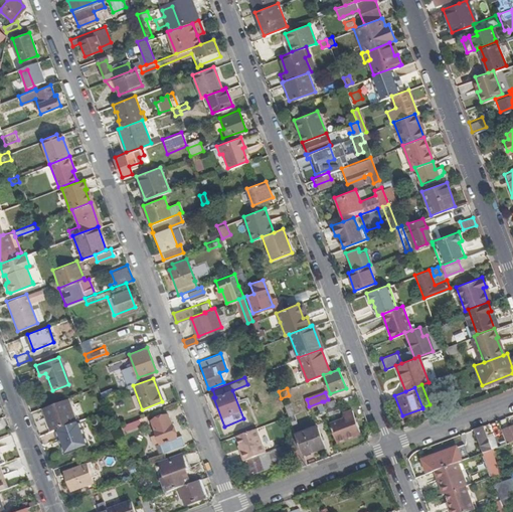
[(54,429),(75,420),(66,396),(41,406),(50,430),(54,429)]
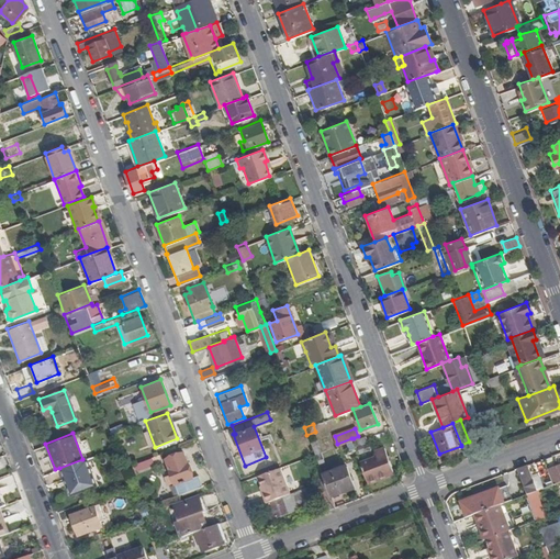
[(358,436),(354,438),(357,448),(365,446),(361,435),(358,436)]
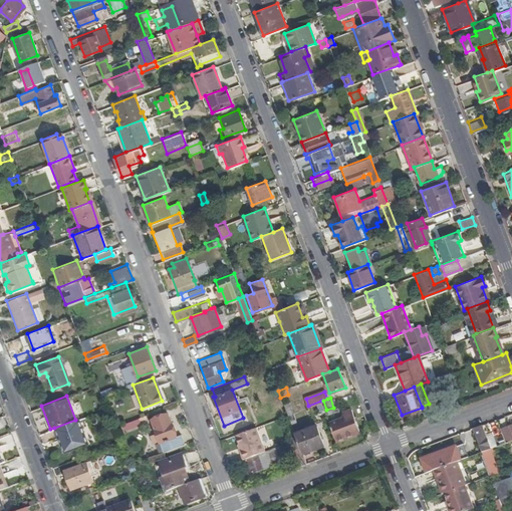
[(343,415),(329,421),(336,440),(360,431),(351,407),(341,411),(343,415)]
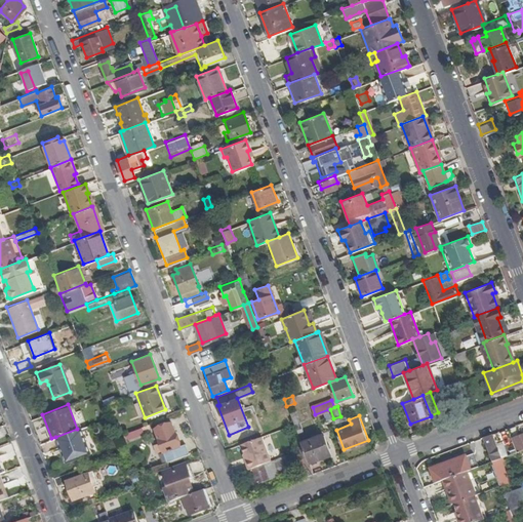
[(157,452),(161,463),(187,453),(184,443),(179,445),(170,420),(153,427),(162,451),(157,452)]
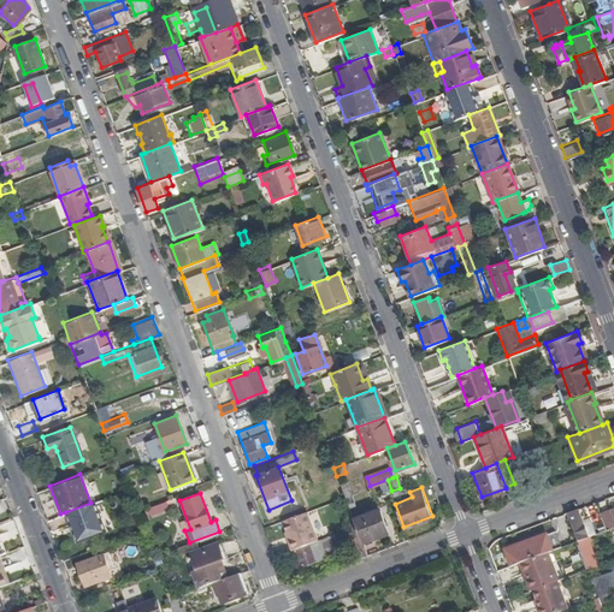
[(344,495),(348,506),(354,503),(350,493),(344,495)]
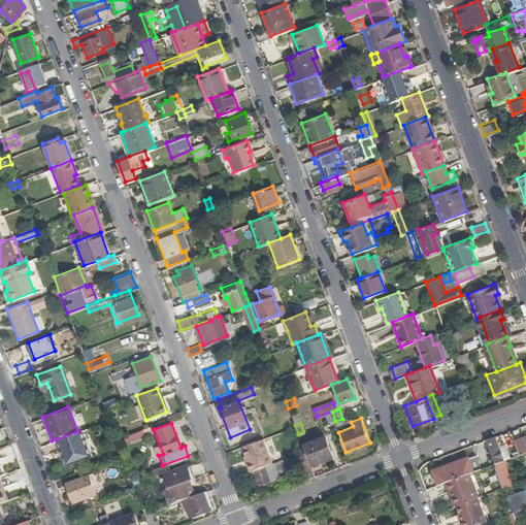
[(56,439),(65,464),(89,455),(80,430),(77,431),(56,439)]
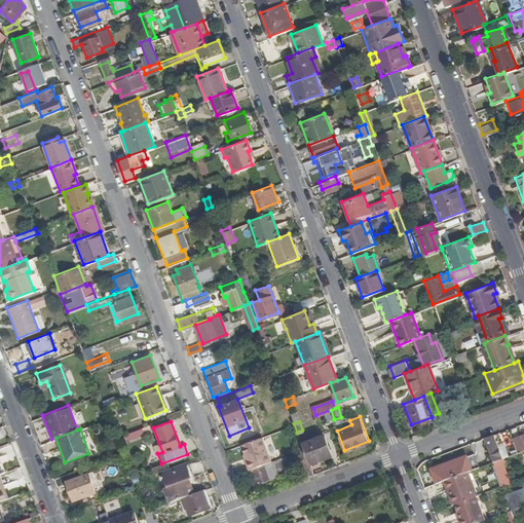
[(323,435),(301,443),(303,448),(308,463),(330,455),(323,435)]
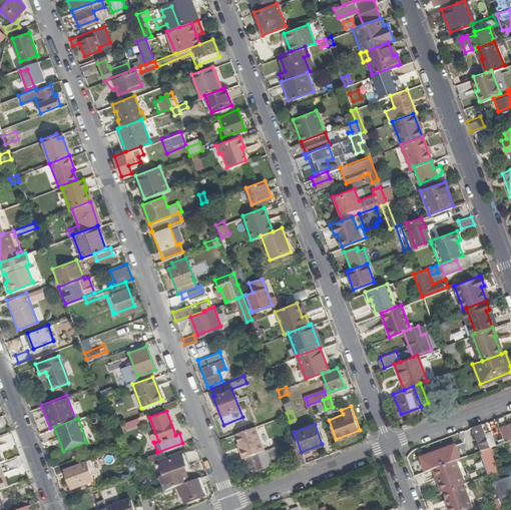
[(482,433),(479,424),(471,427),(479,449),(488,446),(483,432),(482,433)]
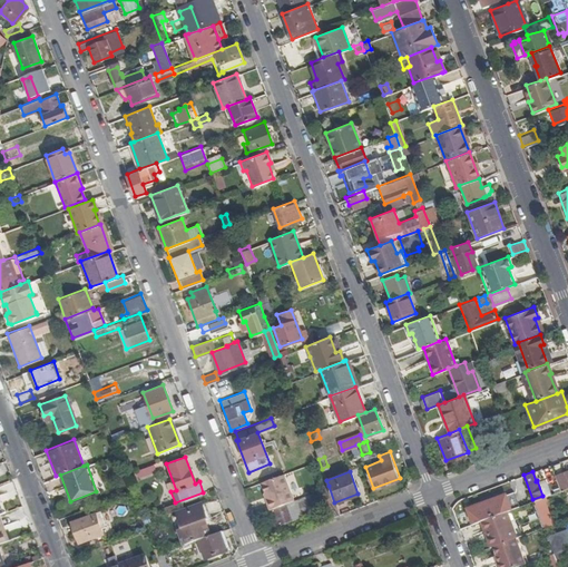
[(264,496),(268,509),(293,499),(283,472),(261,481),(265,496),(264,496)]
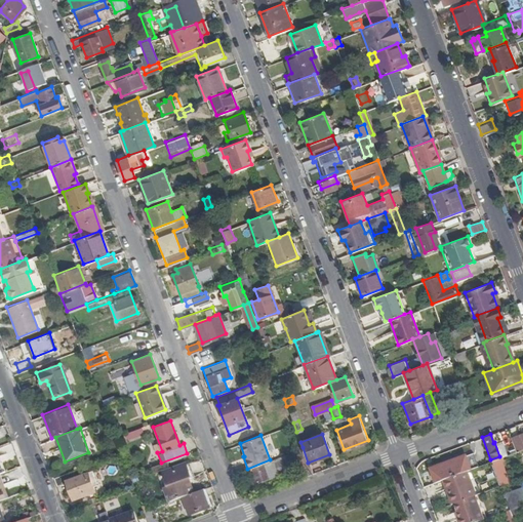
[(123,443),(117,445),(119,451),(121,455),(127,452),(123,443)]
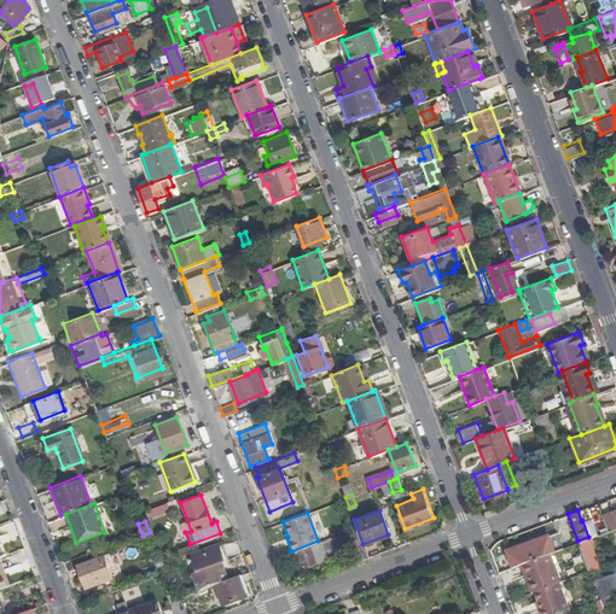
[(367,555),(362,544),(356,526),(342,532),(347,543),(354,541),(360,557),(367,555)]
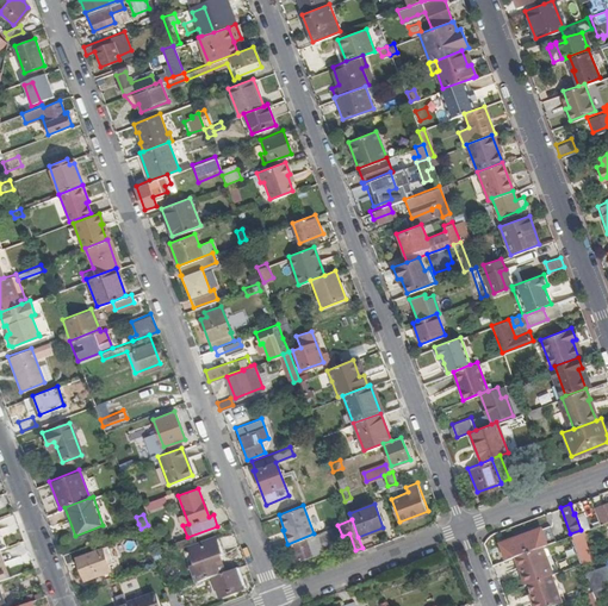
[(497,542),(504,558),(513,555),(516,554),(541,544),(546,543),(540,526),(497,542)]
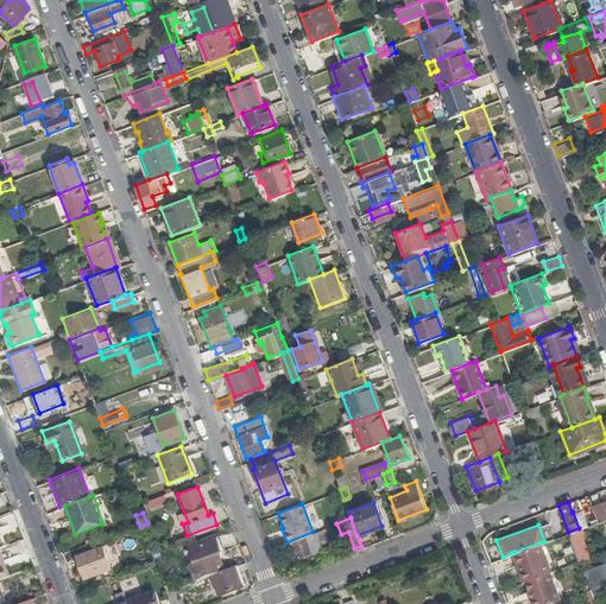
[(329,526),(313,532),(286,542),(282,544),(288,560),(321,548),(319,542),(334,536),(329,526)]
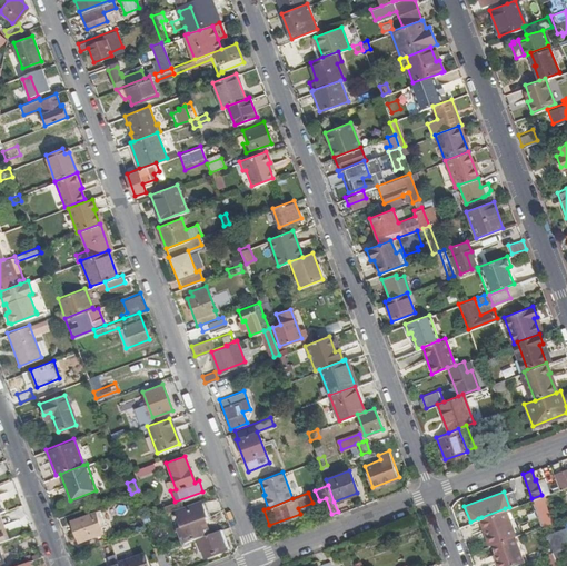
[(541,524),(549,522),(540,499),(544,498),(543,495),(541,495),(531,498),(541,524)]
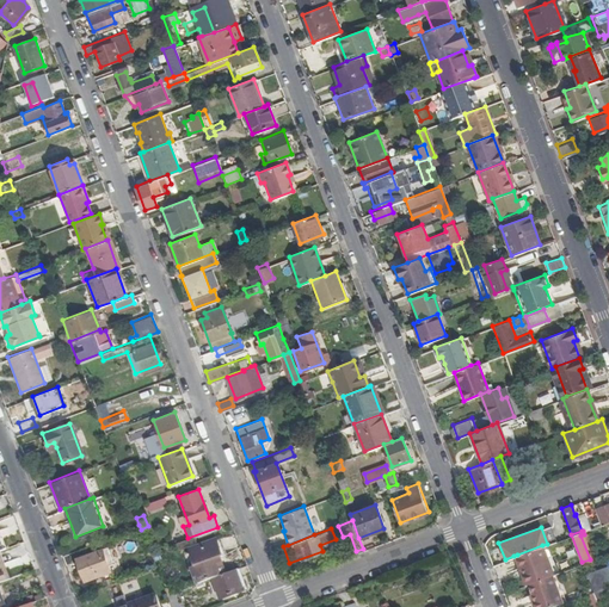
[(189,565),(195,581),(210,576),(223,570),(217,553),(220,552),(214,536),(188,546),(194,564),(189,565)]
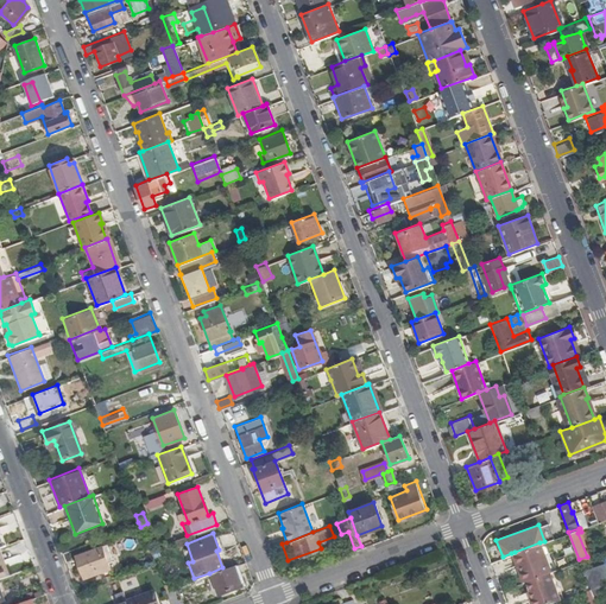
[(522,568),(518,570),(522,582),(549,571),(540,542),(515,552),(522,568)]
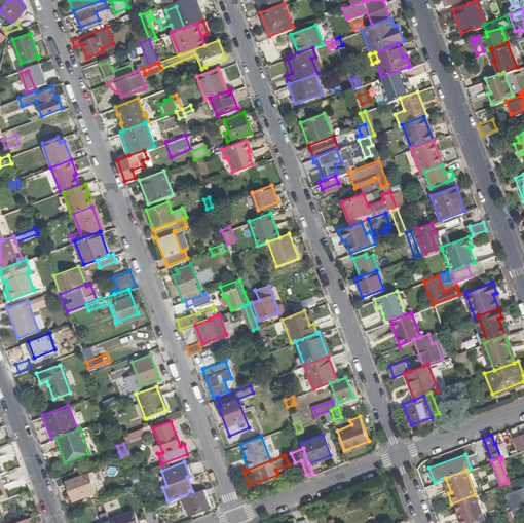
[(0,472),(0,486),(1,490),(3,489),(6,496),(8,495),(0,472)]
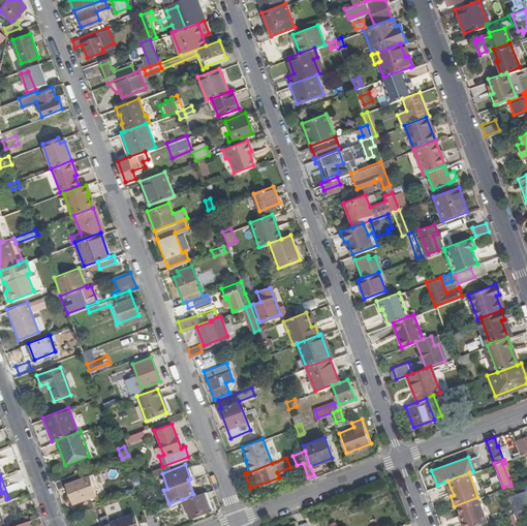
[(87,474),(64,483),(72,503),(94,495),(92,489),(95,488),(91,474),(87,475),(87,474)]
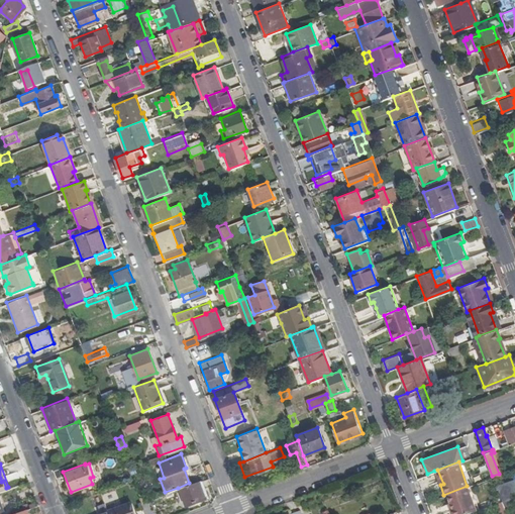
[(434,471),(440,485),(443,484),(437,470),(434,471)]
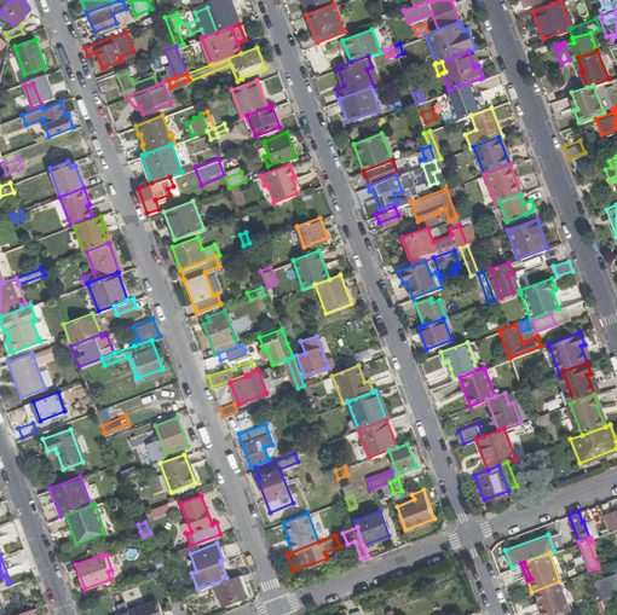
[(589,570),(582,573),(588,586),(594,584),(593,581),(589,570)]
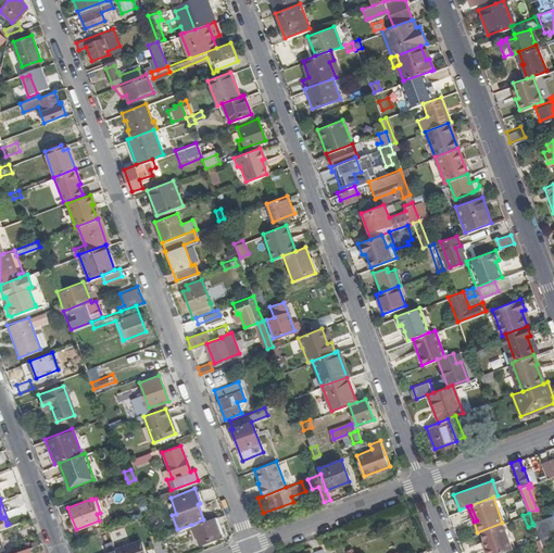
[(553,524),(551,515),(532,523),(533,525),(539,538),(550,535),(553,532),(553,524)]
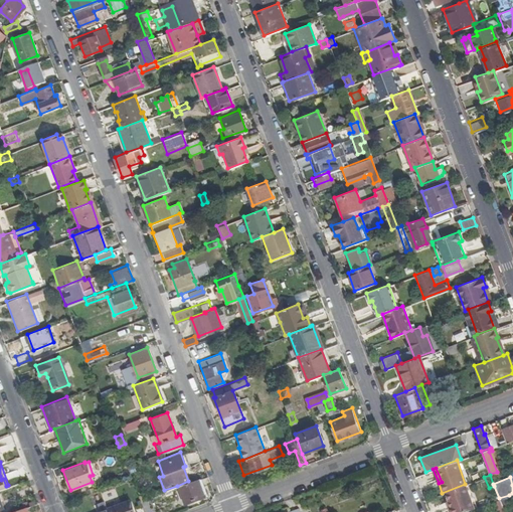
[(188,481),(177,486),(183,503),(203,496),(197,478),(188,481)]
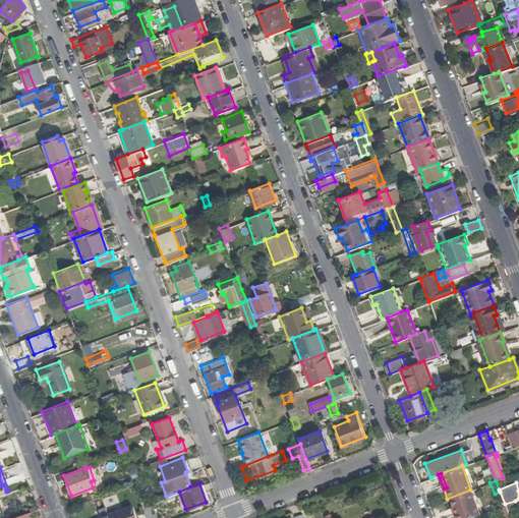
[(93,497),(100,517),(107,514),(100,495),(93,497)]
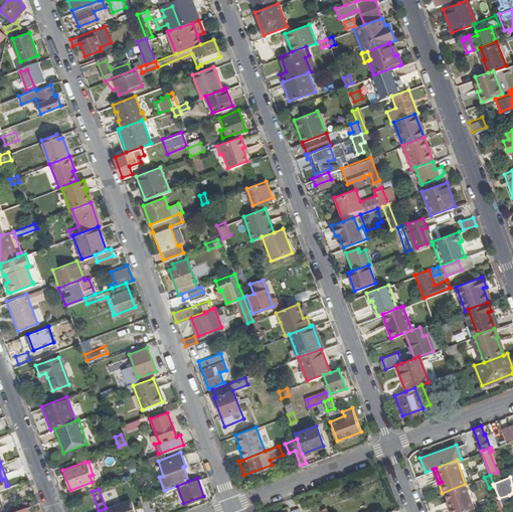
[(509,495),(499,498),(502,506),(512,502),(509,495)]
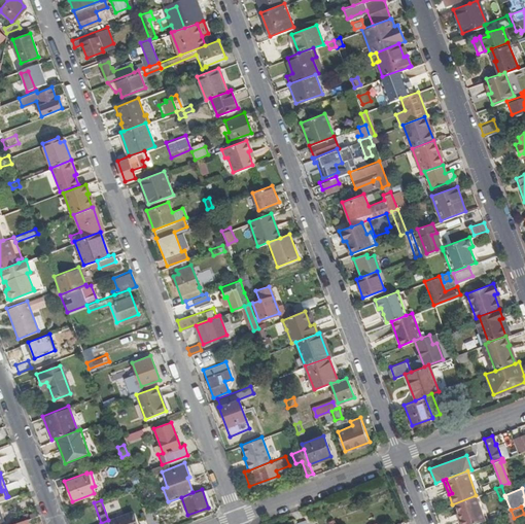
[(148,510),(142,512),(146,523),(154,523),(153,521),(152,521),(148,510)]
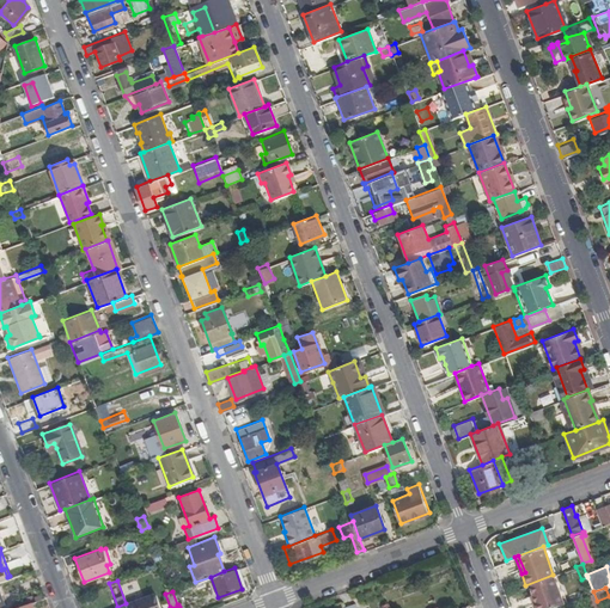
[(599,607),(597,601),(593,591),(586,594),(591,607),(599,607)]
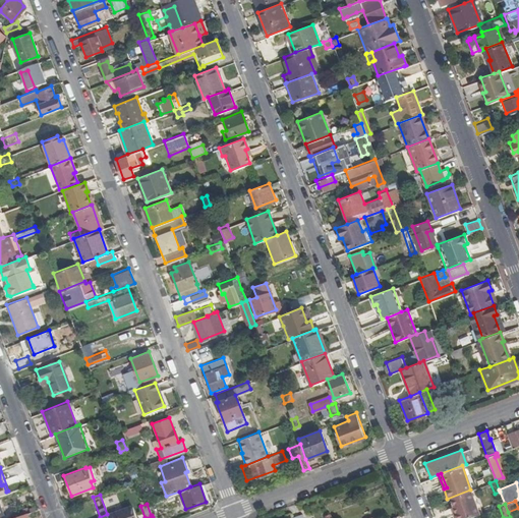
[(107,514),(108,517),(134,517),(130,505),(107,514)]
